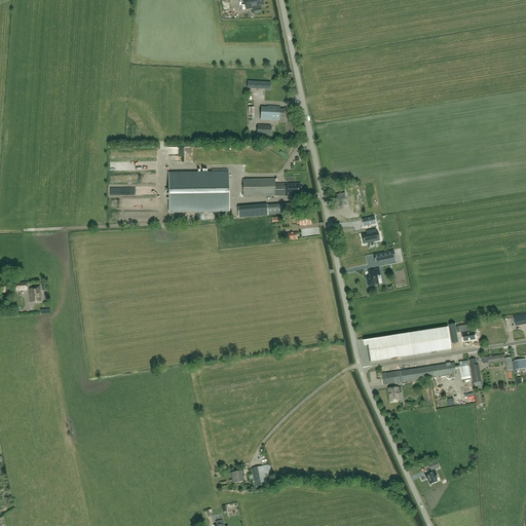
[(243,0),(246,9),(259,7),(259,5),(263,4),(262,0),(243,0)]
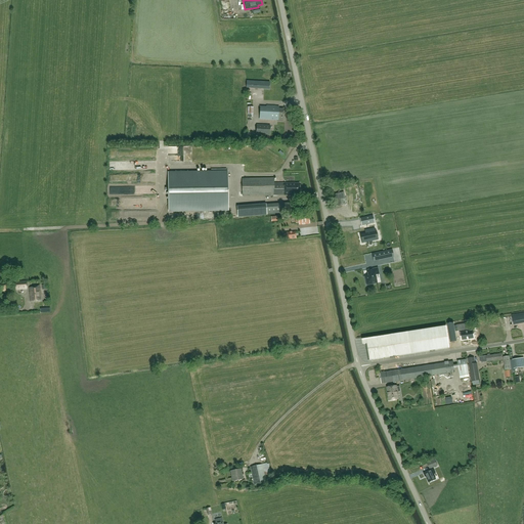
[(275,108),(275,106),(266,105),(266,107),(260,106),(260,119),(277,120),(277,121),(284,121),(284,108),(275,108)]
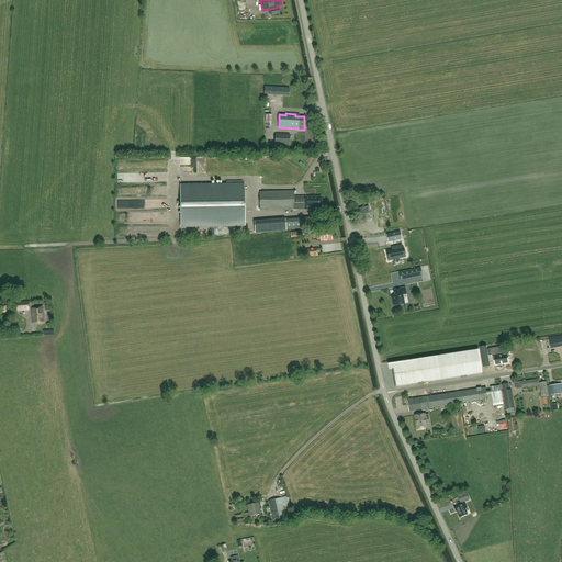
[(289,146),(290,135),(276,134),(274,145),(289,146)]
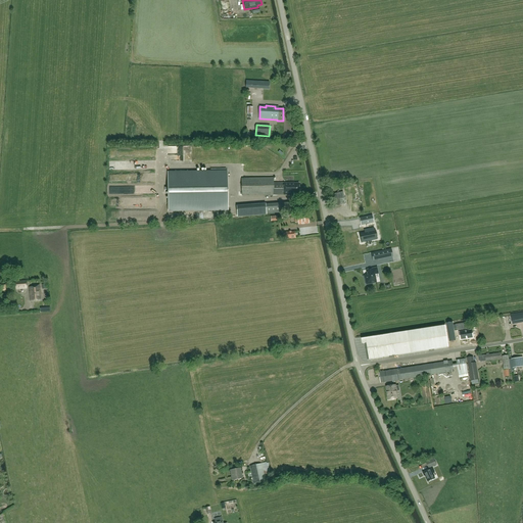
[(169,210),(228,209),(227,172),(168,173),(169,210)]
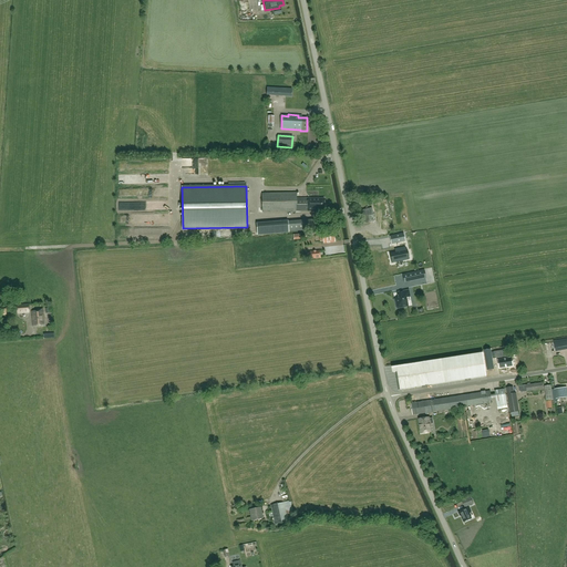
[(297,199),(296,193),(263,194),(263,212),(297,212),(312,212),(312,210),(325,210),(323,199),(318,199),(318,198),(297,199)]
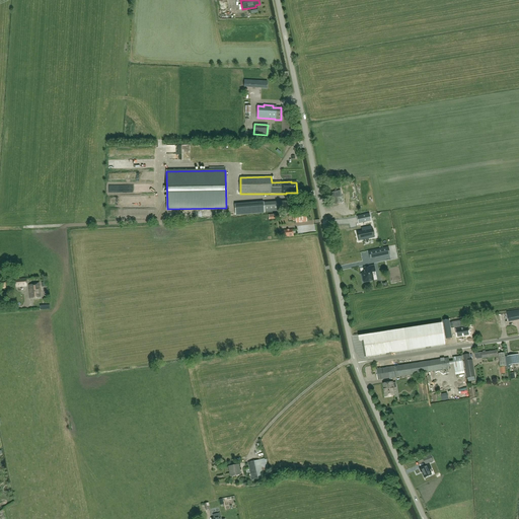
[(344,202),(341,190),(328,193),(331,205),(344,202)]
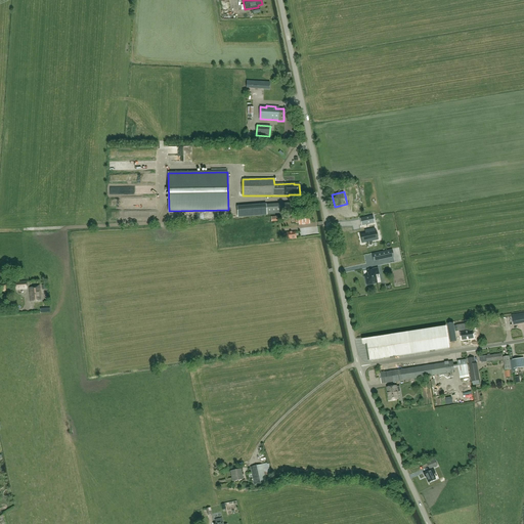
[(294,204),(265,206),(266,215),(279,214),(279,212),(295,211),(294,204)]
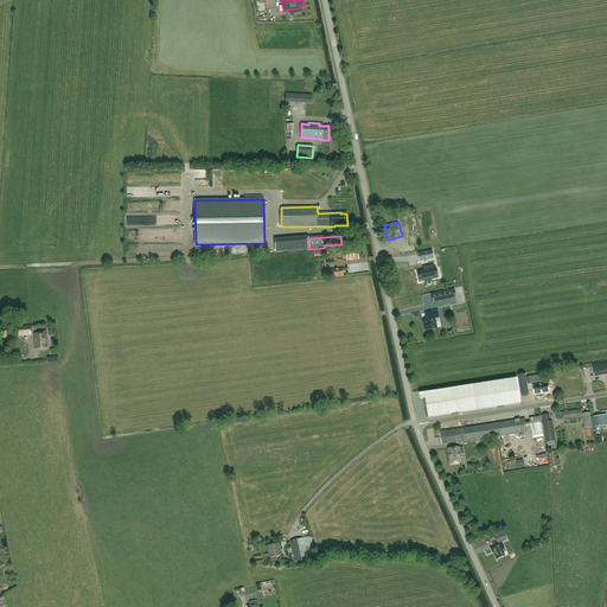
[(358,260),(357,249),(345,250),(345,251),(343,251),(343,259),(346,259),(346,260),(358,260)]
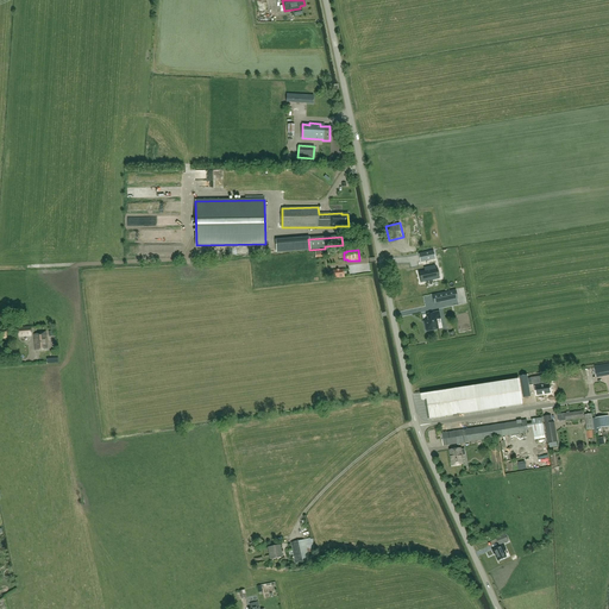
[(384,262),(394,261),(393,250),(383,250),(384,262)]
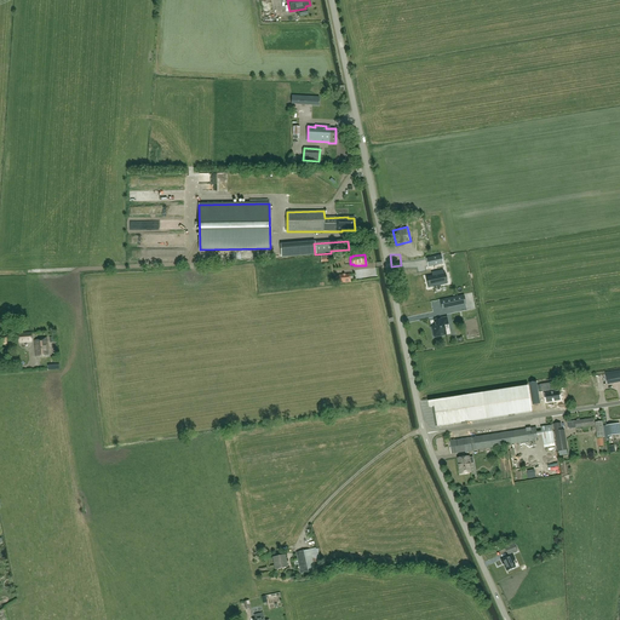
[(441,256),(431,257),(434,265),(443,264),(441,256)]
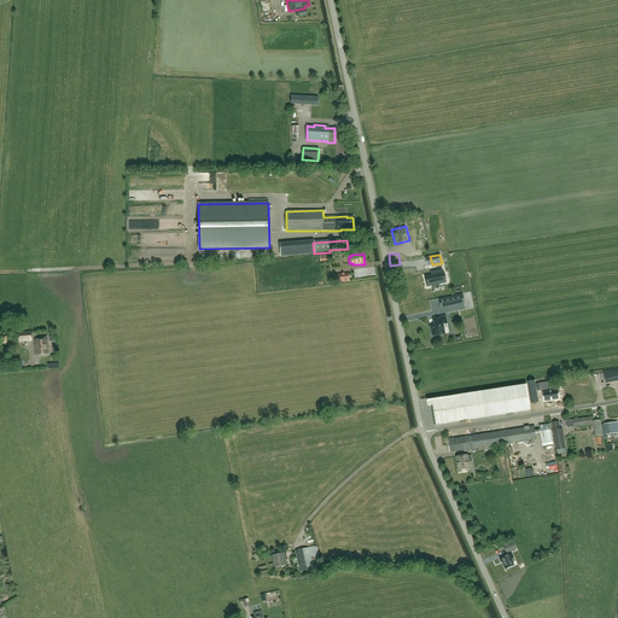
[(408,275),(412,274),(412,268),(401,269),(402,285),(409,285),(408,275)]
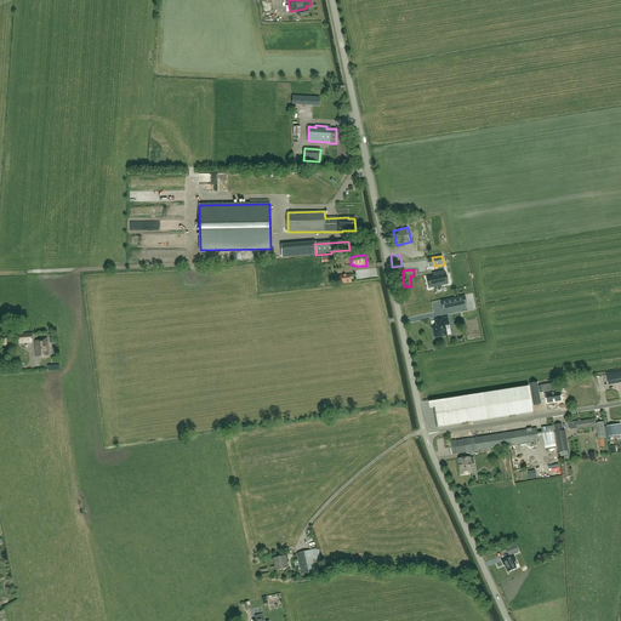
[(429,290),(448,285),(445,275),(445,272),(433,275),(433,278),(427,279),(429,290)]
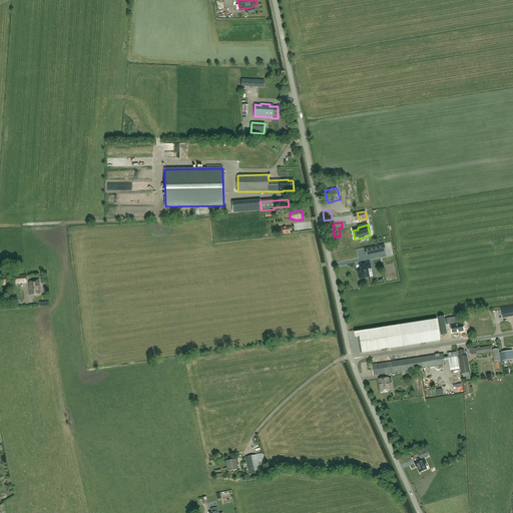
[(384,244),(370,247),(365,248),(366,255),(372,254),(386,251),(384,244)]
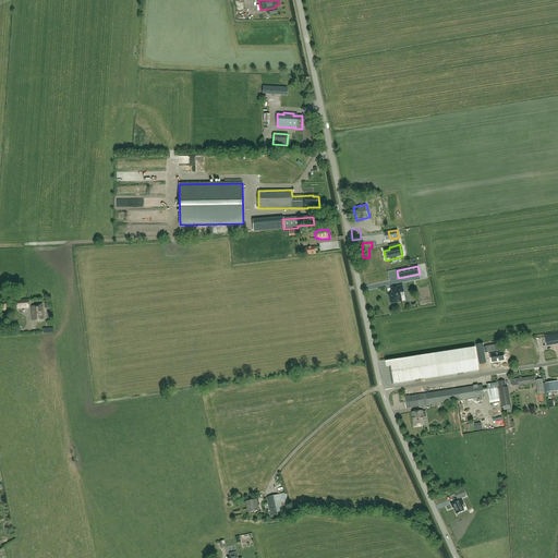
[(390,304),(401,302),(400,293),(403,292),(402,286),(390,288),(392,294),(388,295),(390,304)]
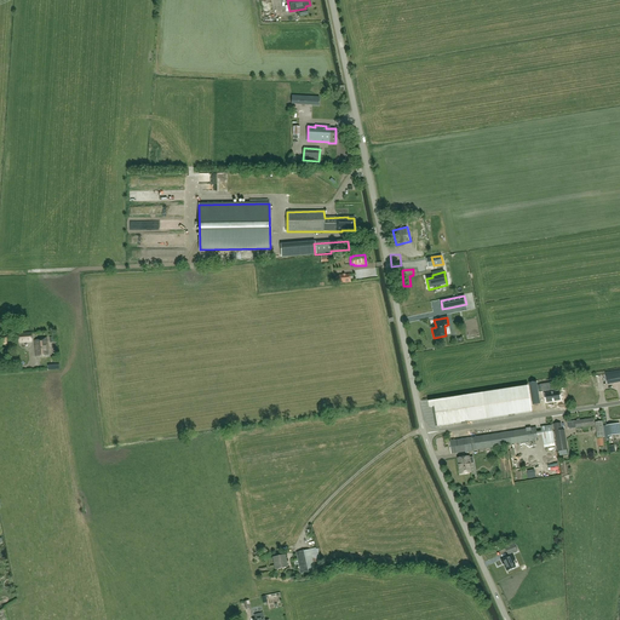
[(19,344),(32,343),(32,333),(18,334),(19,344)]
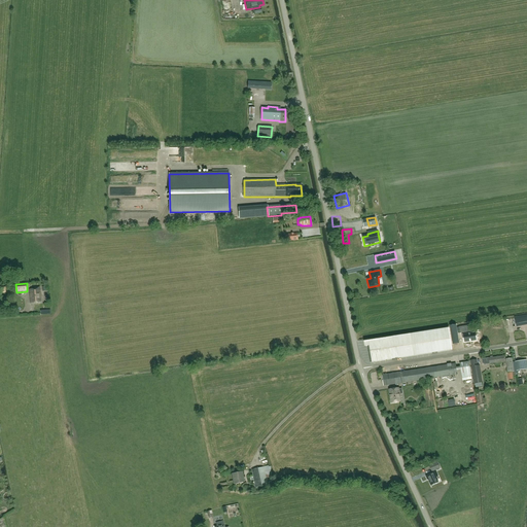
[(31,304),(41,303),(40,287),(35,287),(35,289),(30,290),(31,304)]
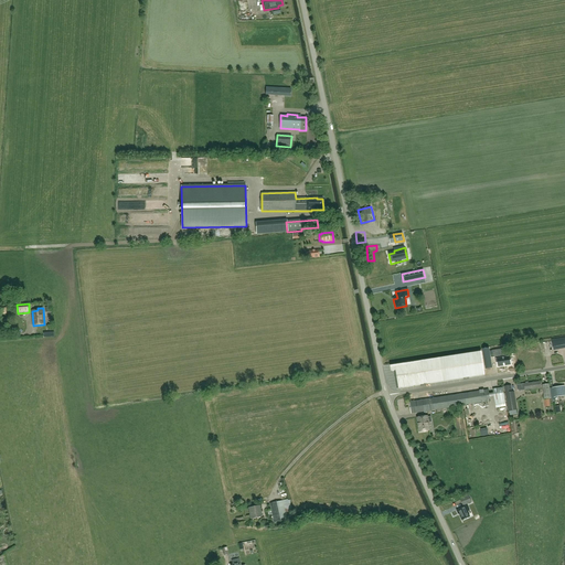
[(553,351),(564,348),(564,341),(552,343),(553,351)]
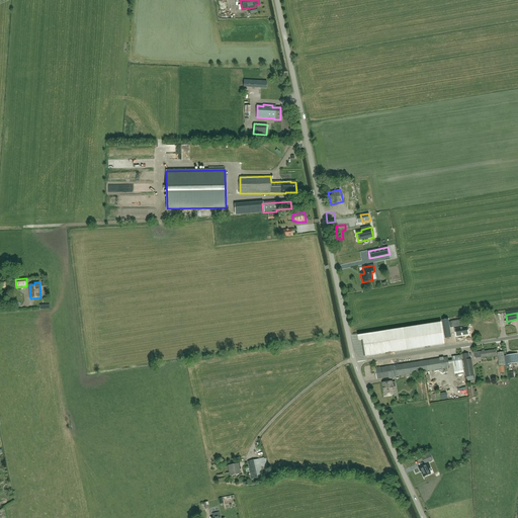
[(441,323),(358,336),(359,341),(363,340),(366,356),(444,344),(441,323)]
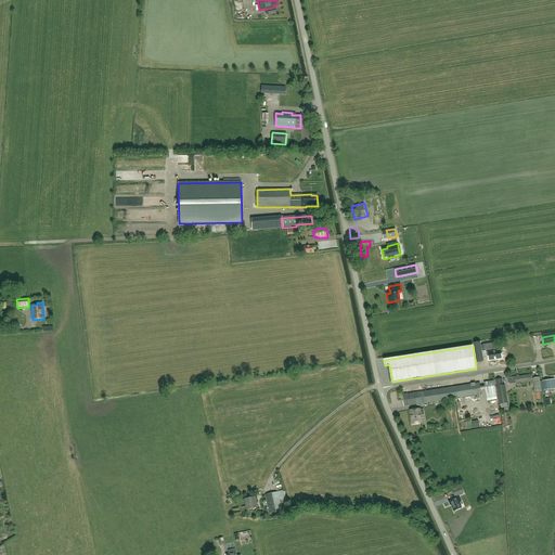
[(554,389),(554,381),(554,379),(543,381),(544,388),(550,388),(550,390),(554,389)]
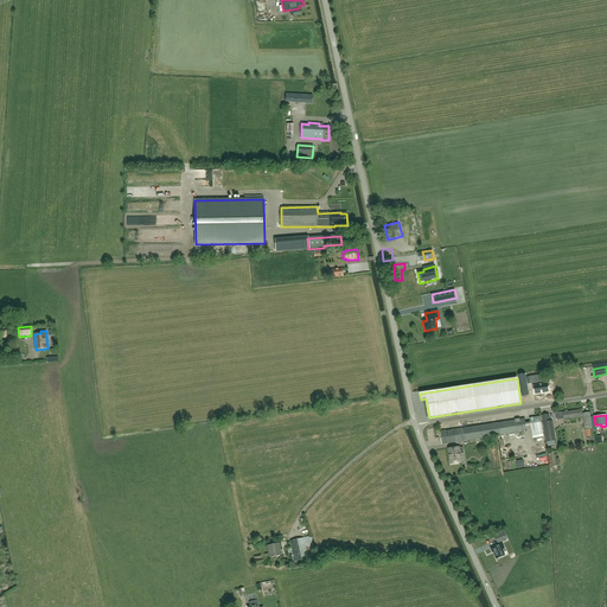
[(543,434),(541,416),(530,419),(532,435),(543,434)]
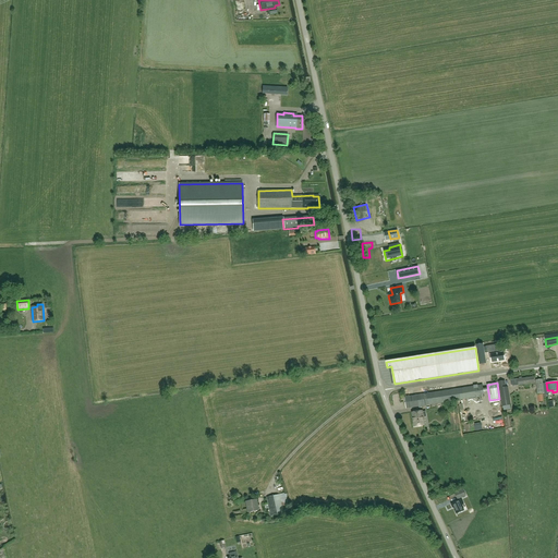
[(483,385),(405,398),(407,409),(484,396),(483,385)]
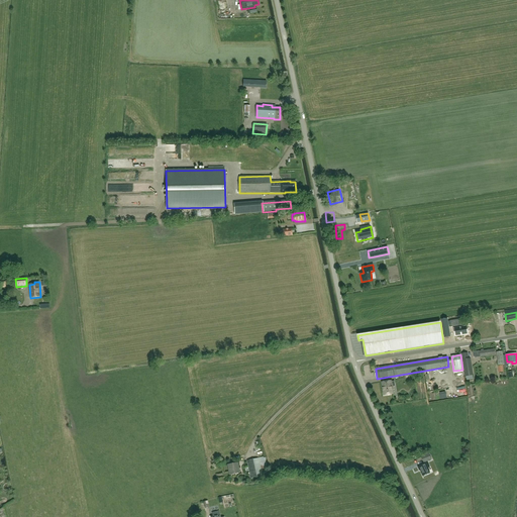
[(474,375),(471,358),(463,359),(466,377),(474,375)]
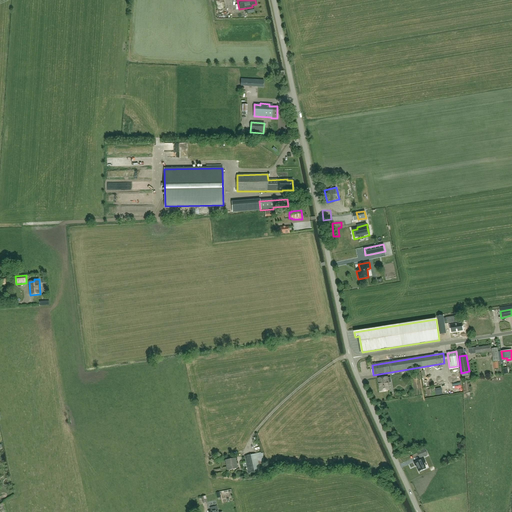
[(388,379),(387,378),(378,379),(380,392),(389,390),(388,383),(391,382),(391,378),(388,379)]
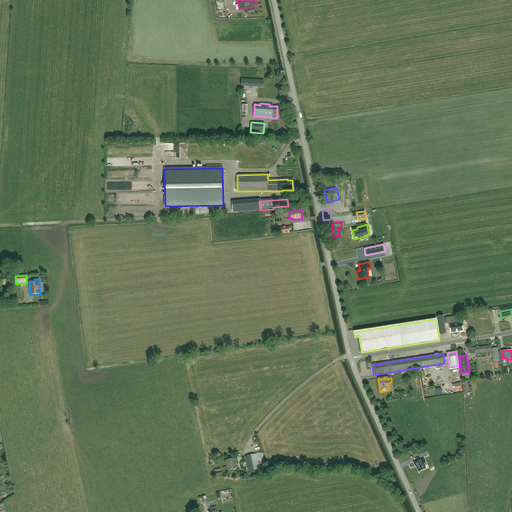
[(420,458),(427,455),(425,449),(418,452),(420,458)]
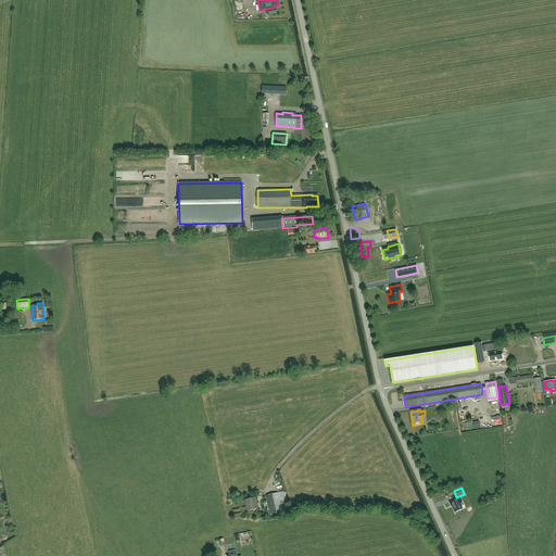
[(287,503),(285,492),(278,493),(266,495),(269,515),(281,513),(280,505),(287,503)]
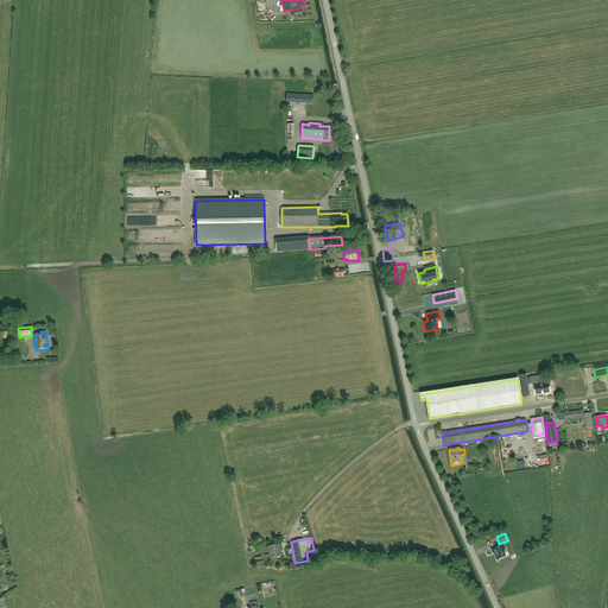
[(270,559),(282,557),(279,544),(267,546),(270,559)]
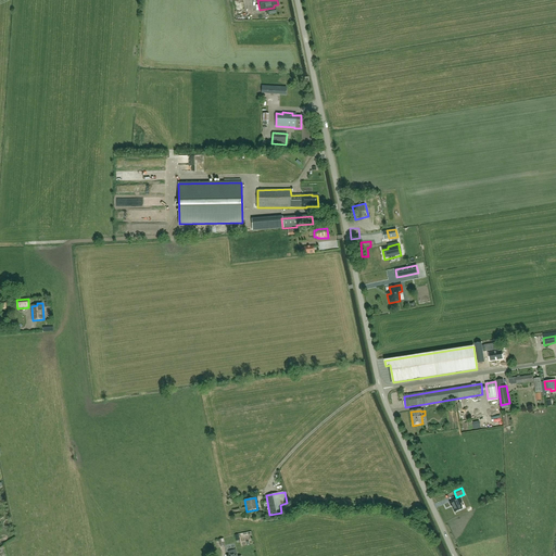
[(463,509),(460,504),(463,503),(460,497),(450,503),(451,506),(452,506),(455,513),(463,509)]
